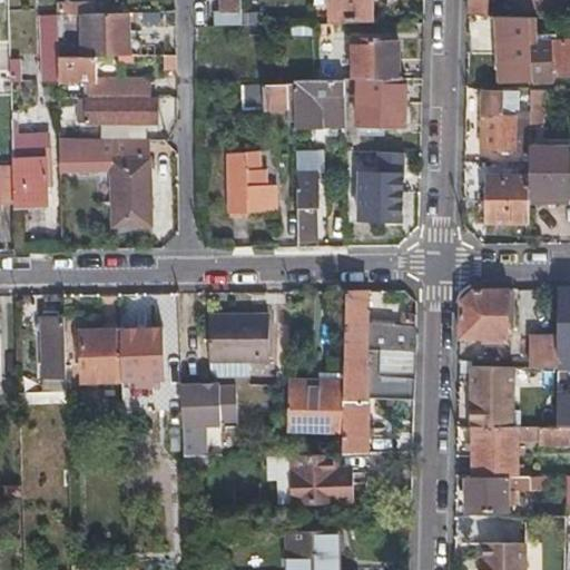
[(238,12),(237,0),(218,0),(219,13),(238,12)]
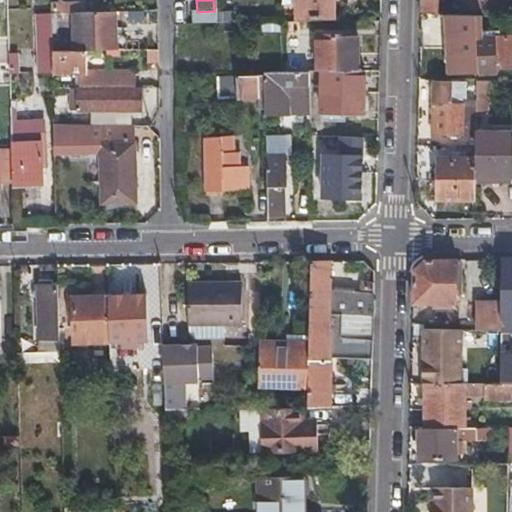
[(295,0),(296,18),(314,18),(333,17),(332,0),(295,0)]
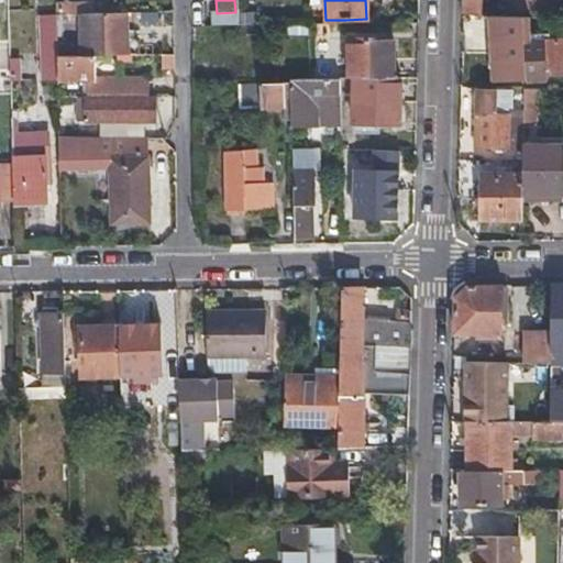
[(461,0),(461,14),(471,14),(481,14),(479,0),(461,0)]
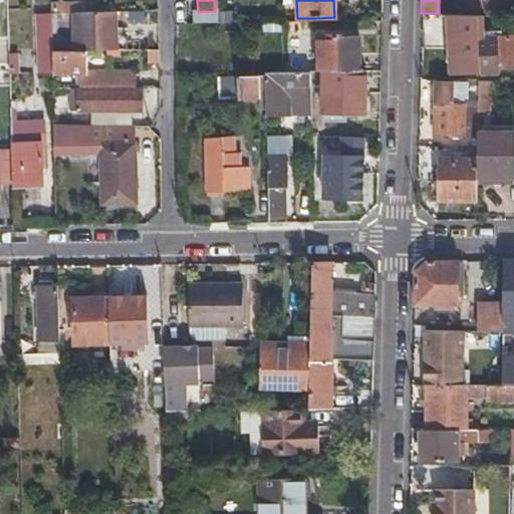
[(55,9),(55,12),(82,11),(81,2),(55,2),(55,6),(55,9)]
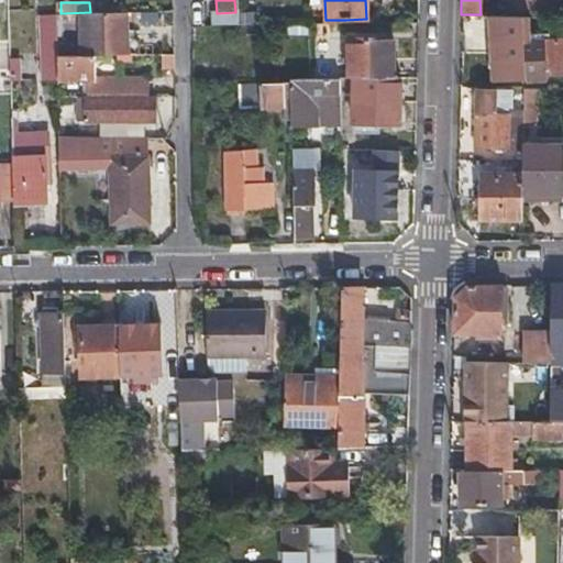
[(44,80),(56,80),(55,56),(54,13),(54,10),(54,9),(35,10),(36,56),(43,56),(44,80)]
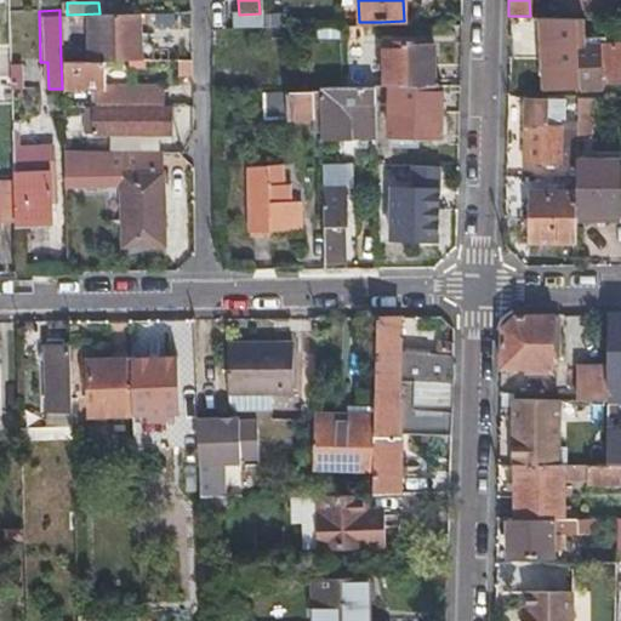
[(90,61),(102,61),(137,61),(136,13),(126,13),(127,16),(89,17),(90,61)]
